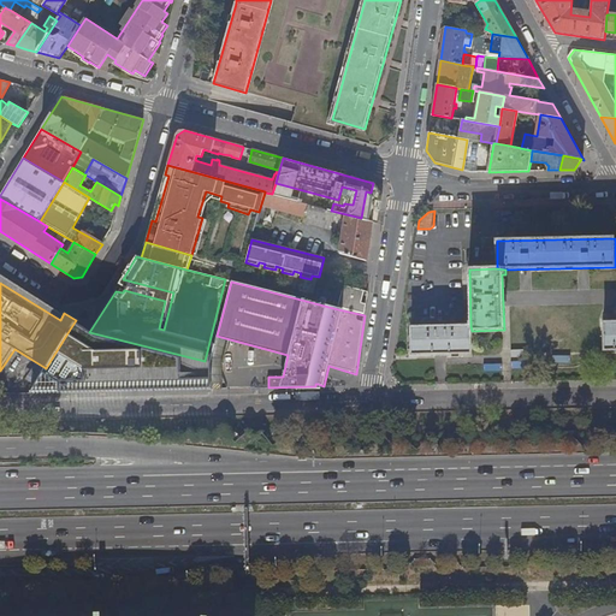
[(366,307),(362,304),(365,292),(339,285),(337,298),(341,300),(338,309),(365,315),(366,307)]
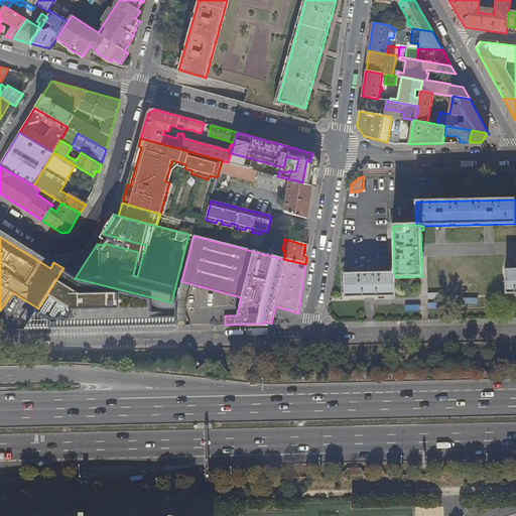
[(145,245),(141,244),(138,252),(133,275),(137,276),(145,245)]
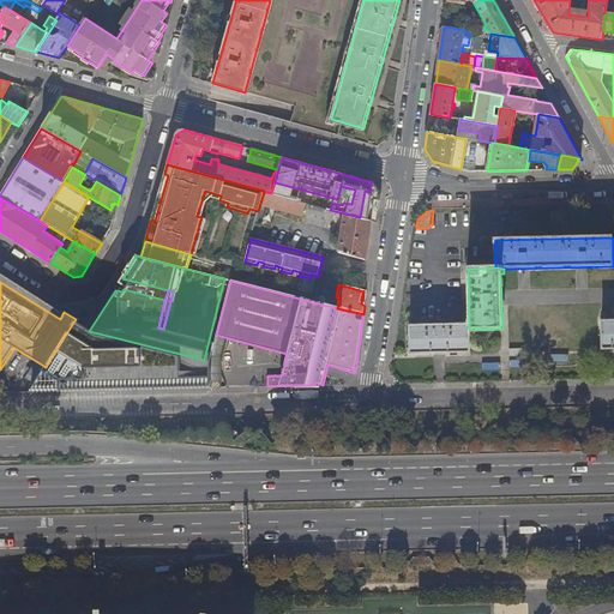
[(602,349),(613,348),(613,320),(602,321),(602,349)]
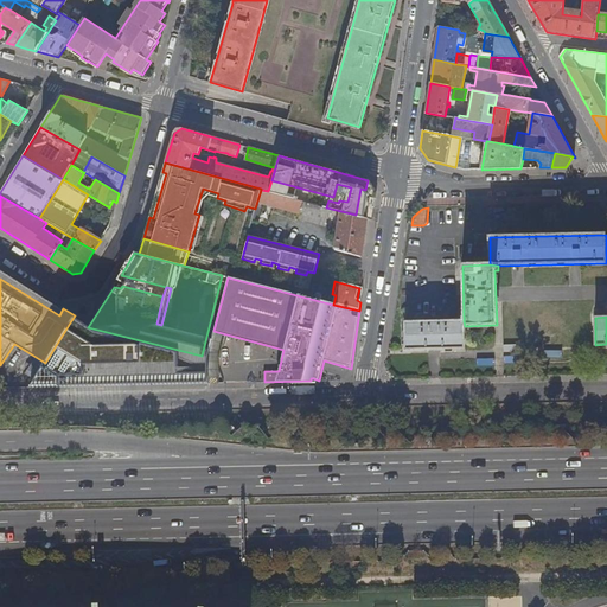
[(465,326),(464,321),(406,323),(407,350),(465,349),(465,326)]
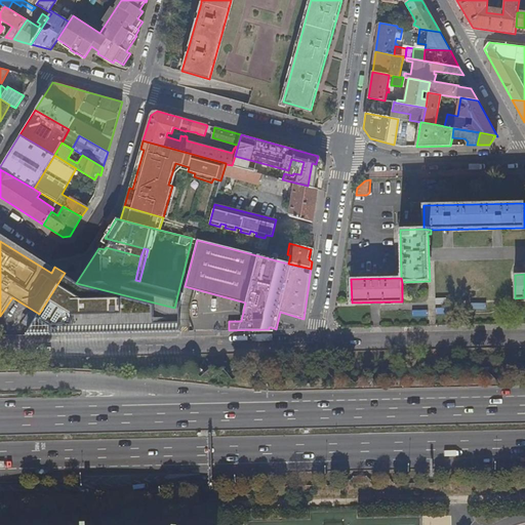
[(49,327),(76,283),(61,279),(39,314),(31,327),(49,327)]
